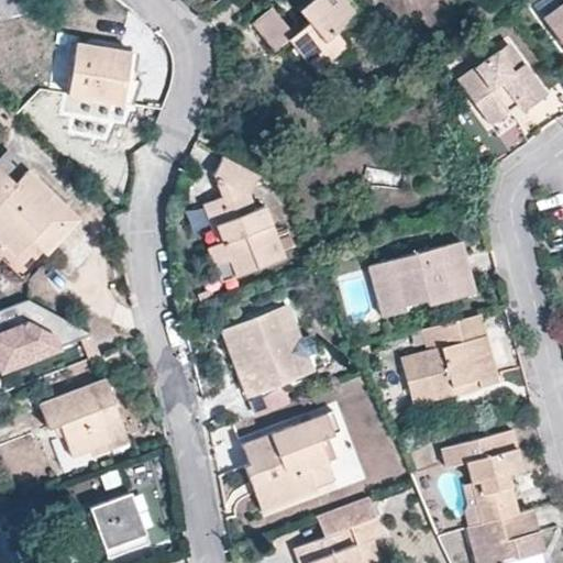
[(0,0),(0,22),(40,12),(36,0),(0,0)]
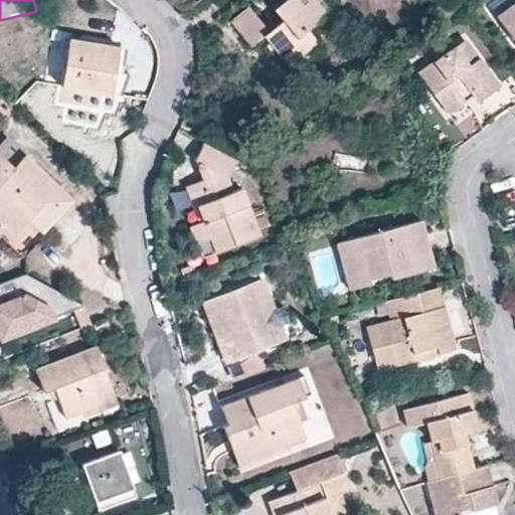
[(250,8),(231,22),(250,46),(265,35),(289,65),(319,42),(308,28),(329,11),(319,0),(284,0),(274,8),(283,20),(269,31),(250,8)]
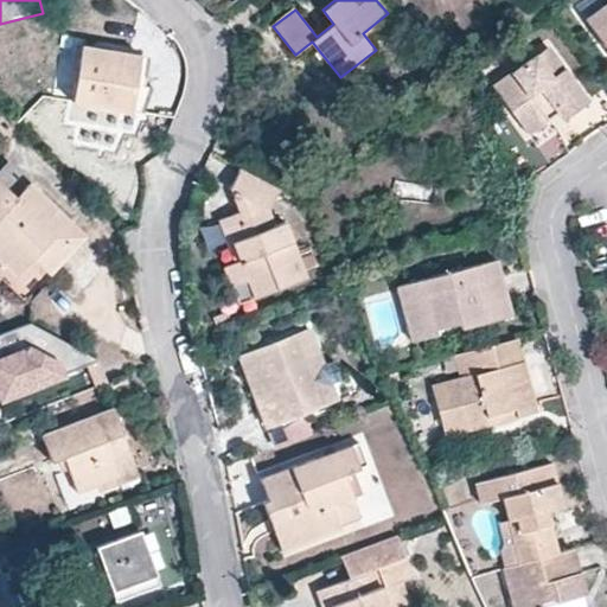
[(600,13),(589,0),(572,0),(562,7),(579,30),(586,24),(600,13)]
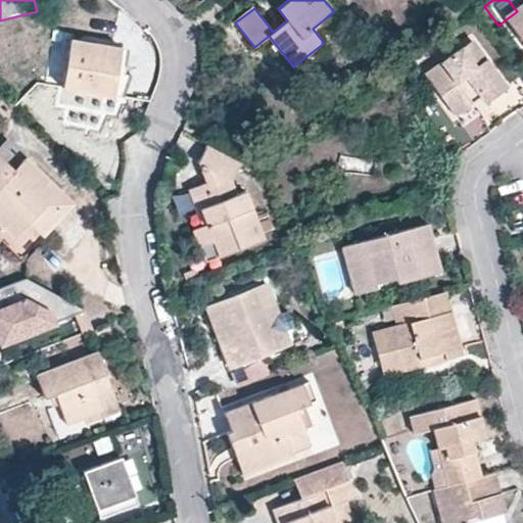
[(505,20),(522,45),(522,6),(517,11),(505,20)]
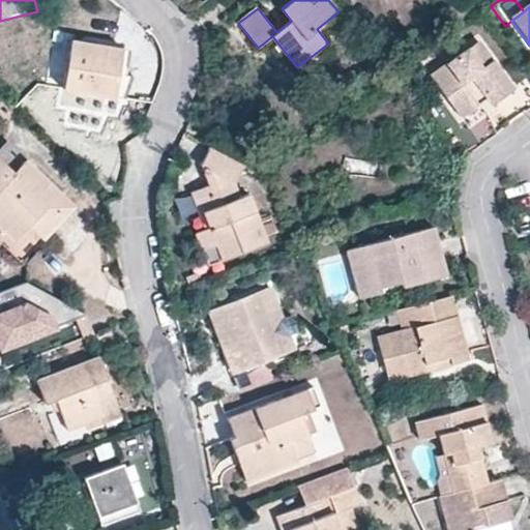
[(63,88),(71,40),(59,37),(52,86),(63,88)]
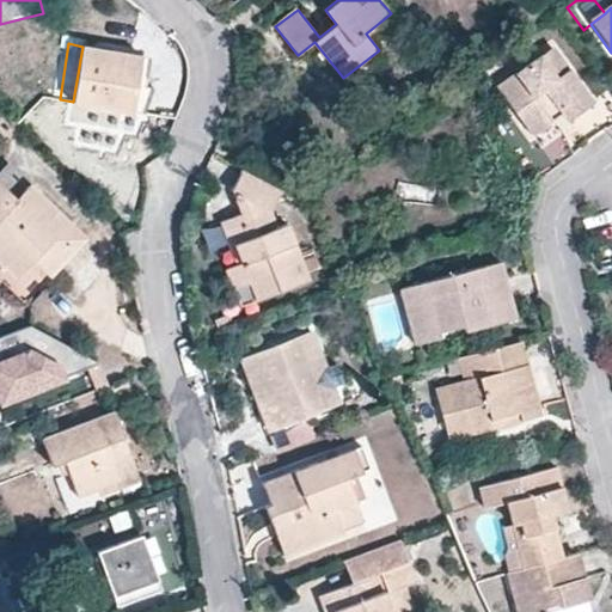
[(145,55),(83,47),(73,102),(73,103),(135,112),(144,59),(145,55)]
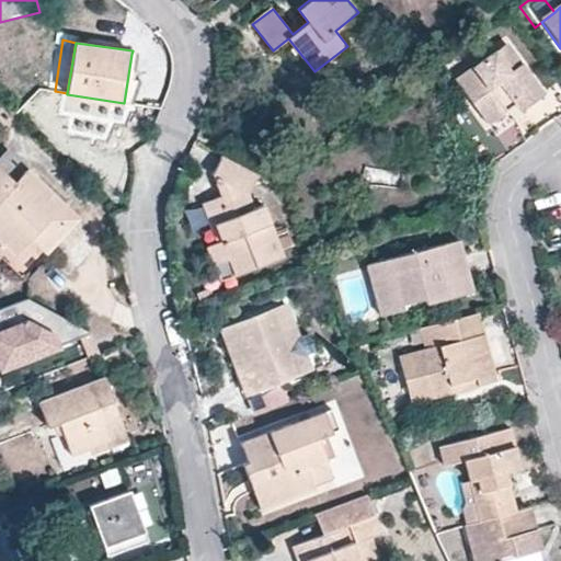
[(484,126),(503,113),(497,105),(508,98),(514,105),(519,113),(541,96),(504,45),(453,82),(484,126)]
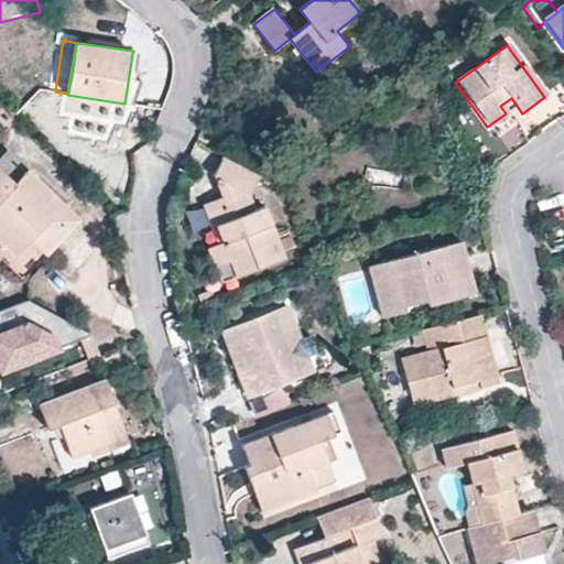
[(500,106),(506,114),(517,106),(511,98),(500,106)]
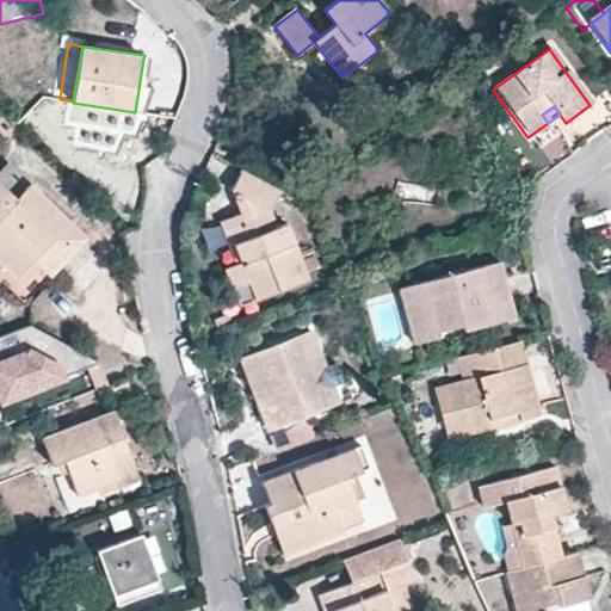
[(0,124),(19,143),(29,133),(5,109),(4,110),(0,113),(0,124)]
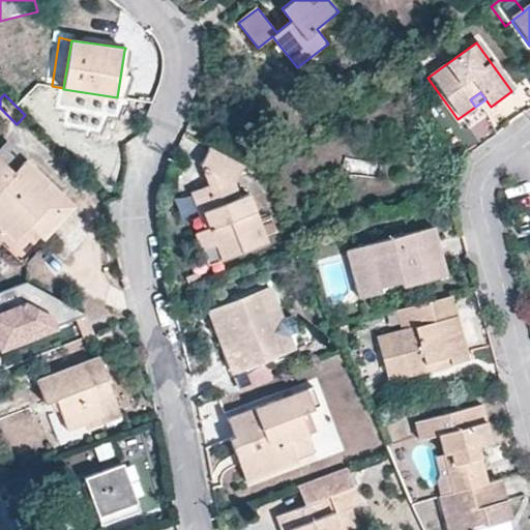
[(8,141),(0,149),(0,227),(15,240),(29,225),(43,238),(75,205),(8,141)]
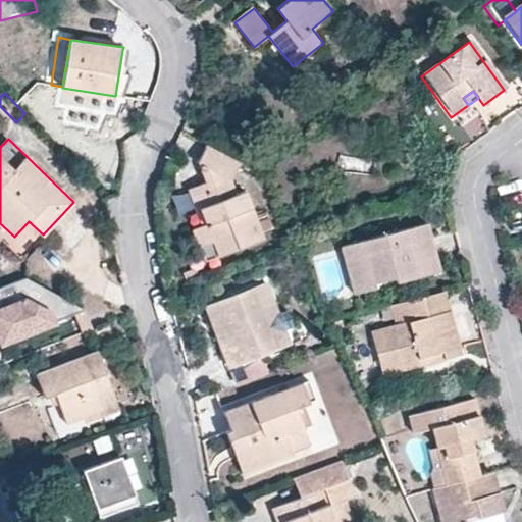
[(242,162),(207,144),(199,161),(206,181),(190,188),(202,225),(193,228),(200,248),(214,242),(219,255),(265,238),(248,191),(237,193),(232,179),(242,162)]
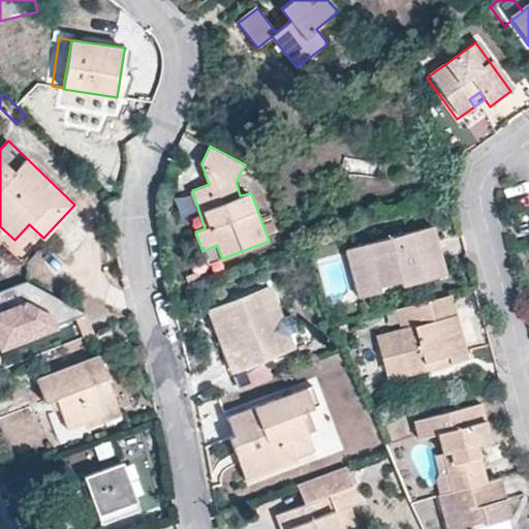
[(400,288),(423,282),(419,268),(441,261),(435,238),(348,260),(359,300),(380,294),(379,289),(399,284),(400,288)]
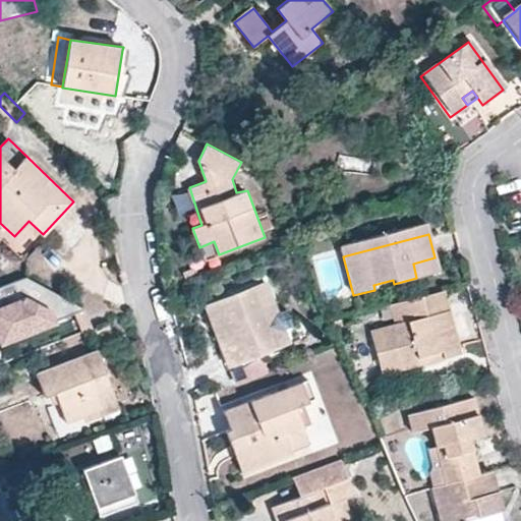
[(413,264),(416,278),(439,272),(435,257),(413,264)]
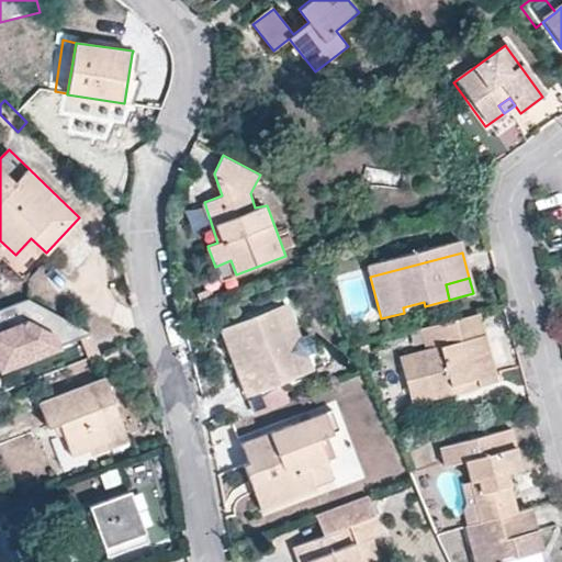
[(12,282),(4,291),(9,294),(18,287),(12,282)]
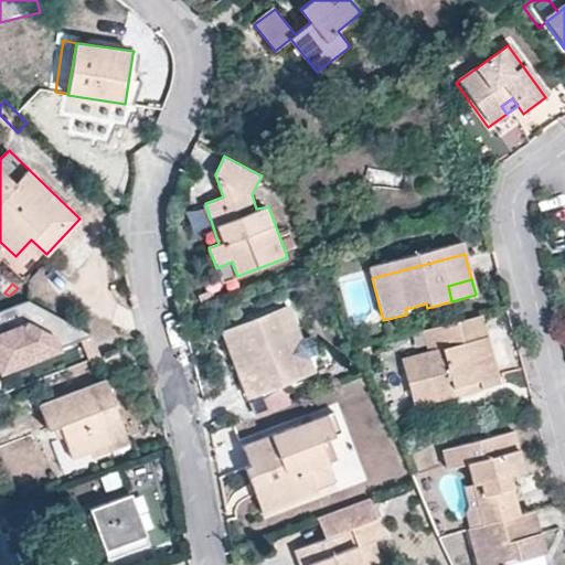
[(93,333),(30,299),(0,309),(0,332),(6,349),(0,351),(0,360),(2,368),(93,333)]
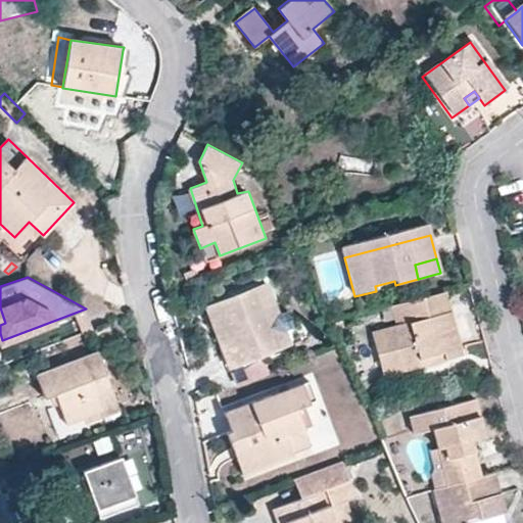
[(291,344),(269,283),(214,303),(225,334),(218,337),(236,386),(270,374),(263,354),(291,344)]
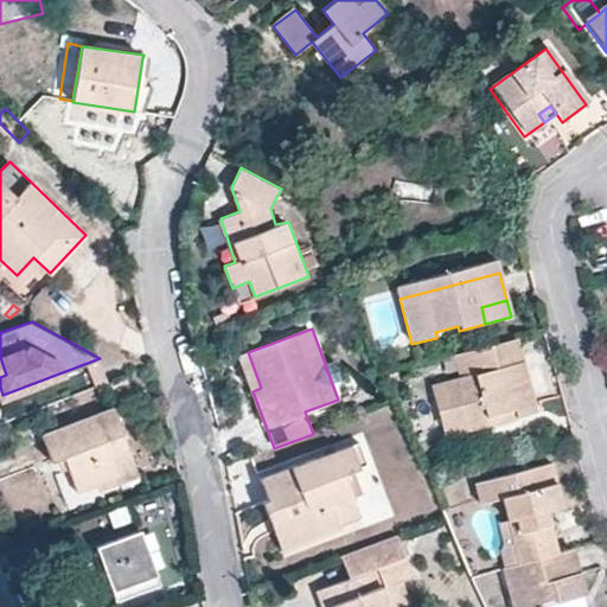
[(536,414),(517,340),(452,357),(458,379),(428,388),(441,438),(489,426),(487,421),(516,413),(518,419),(536,414)]
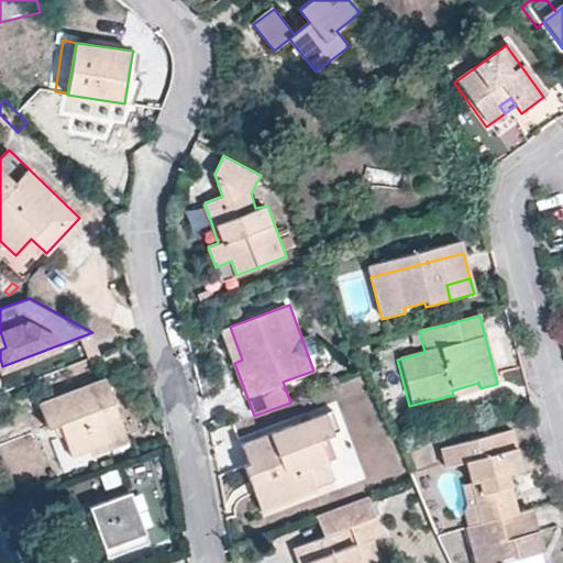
[(234,363),(242,360),(230,327),(222,330),(234,363)]
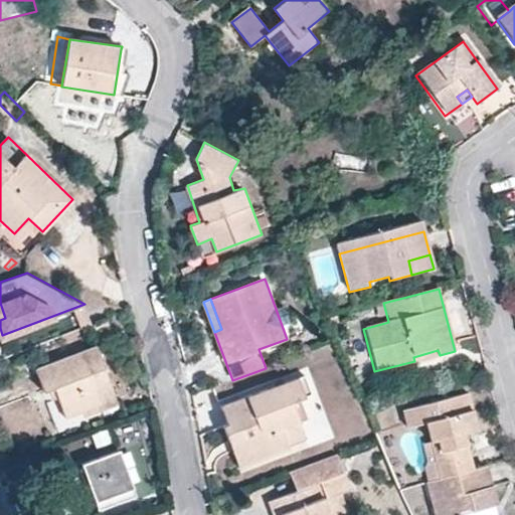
[(110,320),(94,326),(98,336),(113,330),(110,320)]
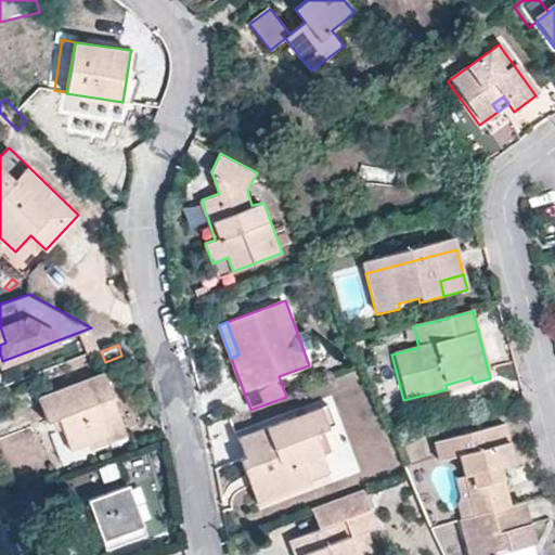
[(105,372),(39,397),(50,422),(61,417),(73,451),(92,443),(93,448),(129,434),(105,372)]
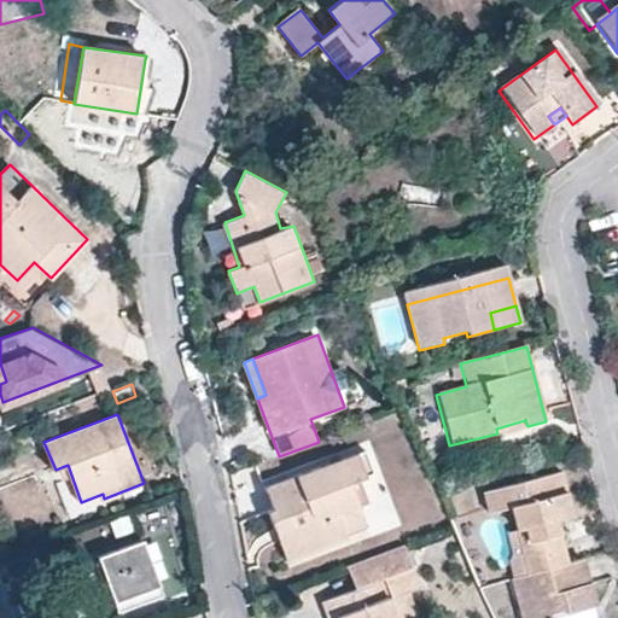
[(497,433),(528,426),(525,420),(496,429),(497,433)]
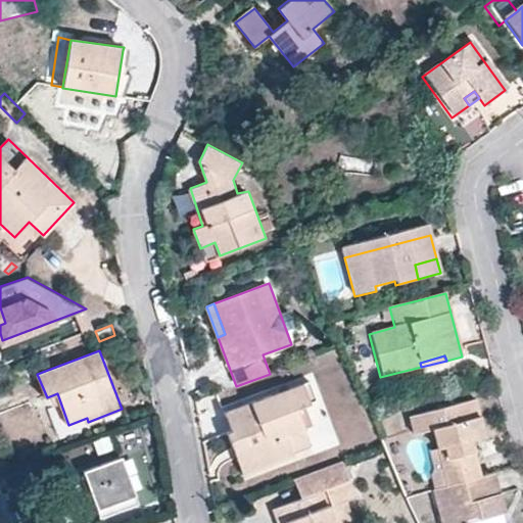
[(310,382),(226,412),(232,431),(228,432),(244,476),(294,456),(293,452),(311,445),(304,427),(312,425),(304,405),(317,400),(310,382)]
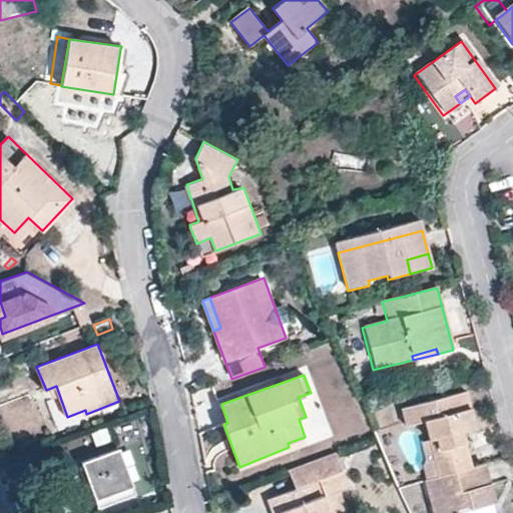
[(441,476),(472,468),(462,430),(477,426),(467,391),(404,406),(408,426),(426,422),(431,441),(439,438),(446,461),(437,463),(441,476)]
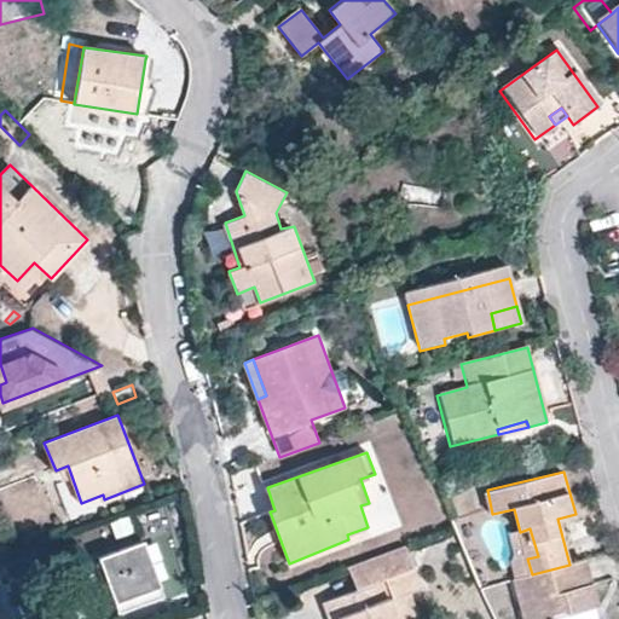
[(132,516),(114,522),(117,533),(136,526),(132,516)]
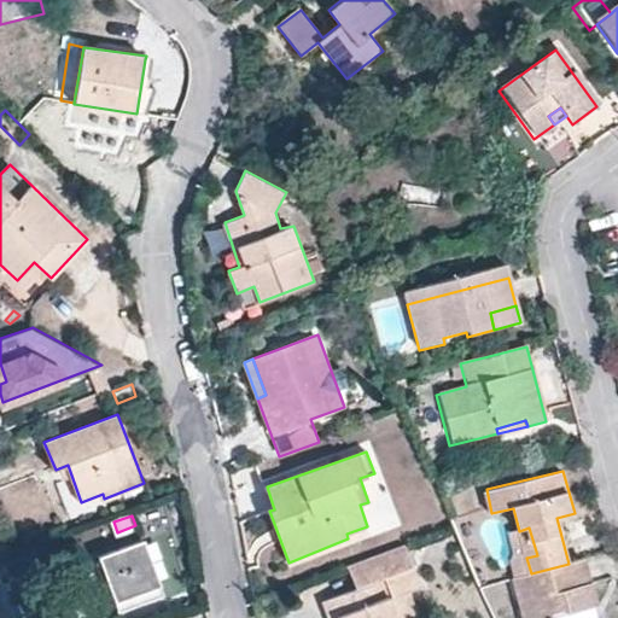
[(529,528),(519,531),(526,558),(537,555),(529,528)]
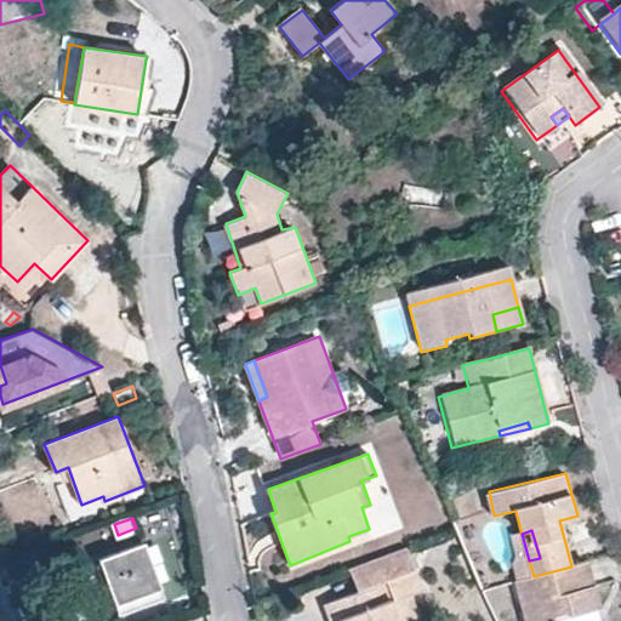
[(512,567),(516,581),(534,576),(529,560),(522,534),(513,536),(519,558),(512,567)]
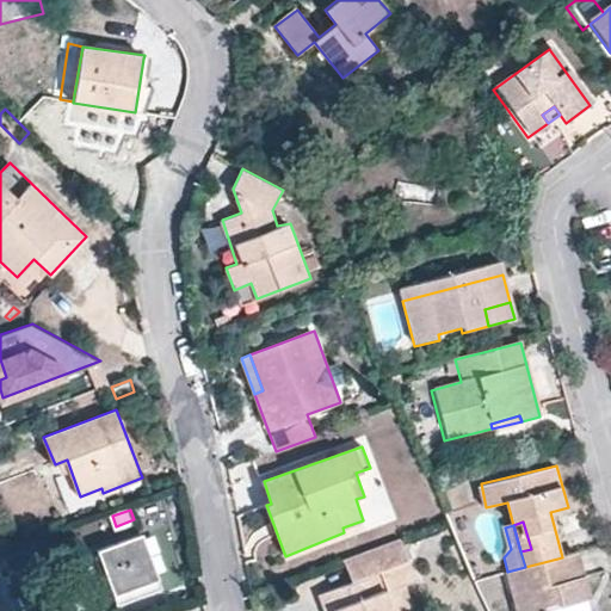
[(141,535),(99,550),(119,605),(161,588),(141,535)]
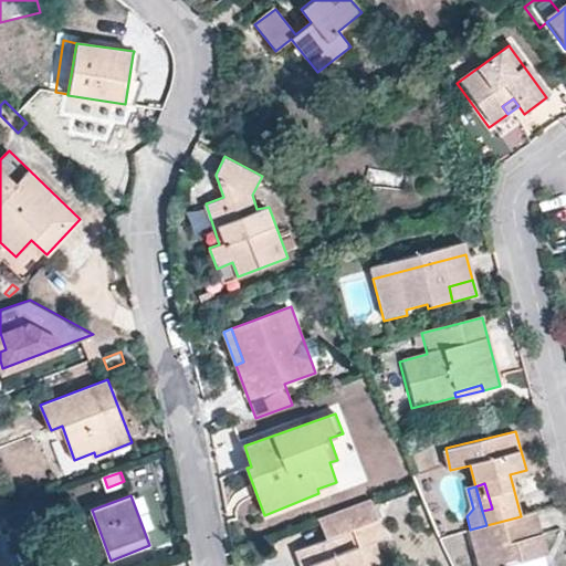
[(370,499),(318,519),(326,540),(296,551),(301,565),(384,565),(368,523),(377,520),(370,499)]
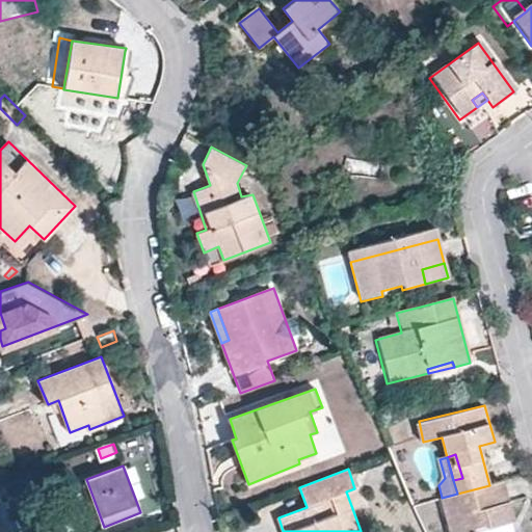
[(514,531),(502,482),(489,485),(457,494),(442,498),(450,531),(514,531)]
